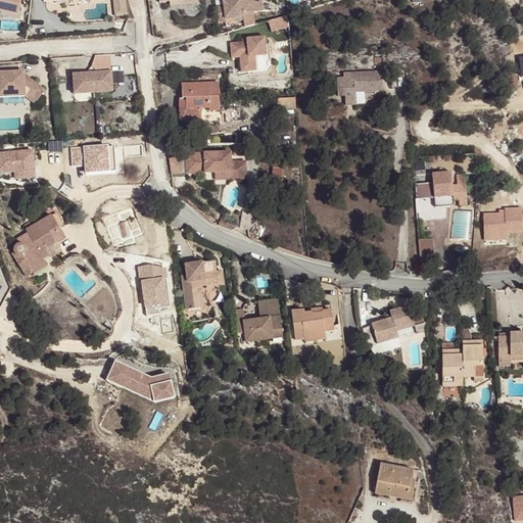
[(0,0),(0,10),(18,15),(21,0),(0,0)]
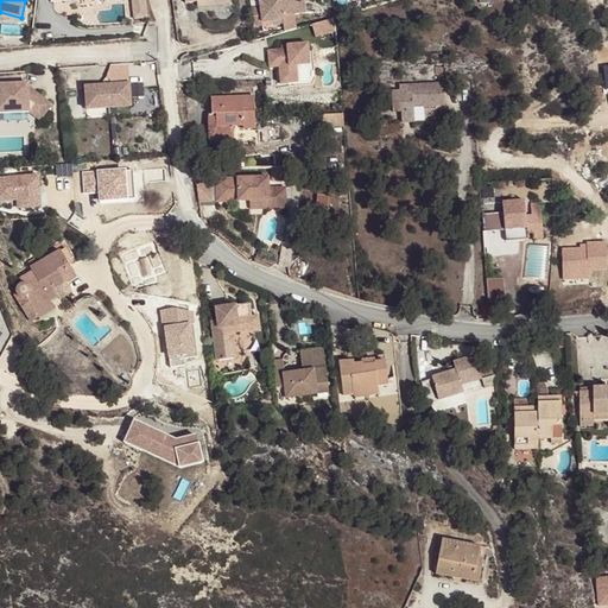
[(134,0),(137,19),(152,18),(150,0),(134,0)]
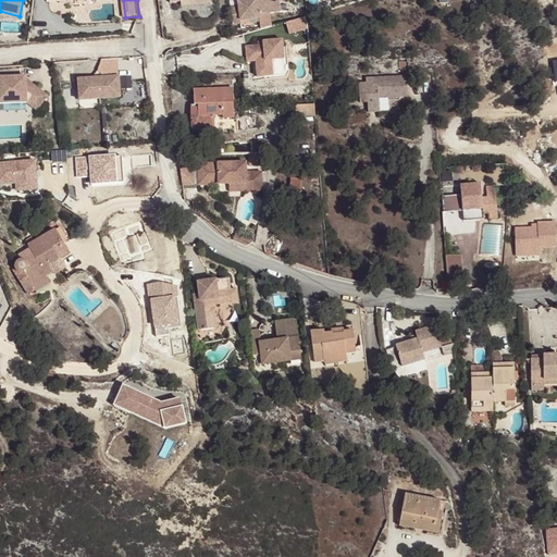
[(270,0),(258,0),(257,0),(237,0),(238,7),(230,8),(233,25),(240,24),(240,21),(259,19),(259,15),(280,13),(279,1),(272,2),(270,2),(270,0)]
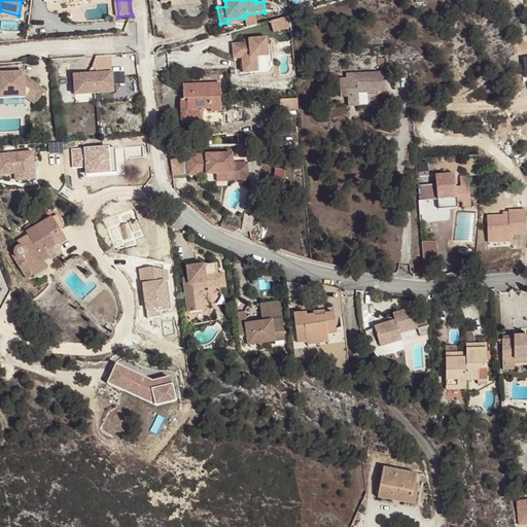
[(275,32),(294,25),(290,14),(272,22),(275,32)]
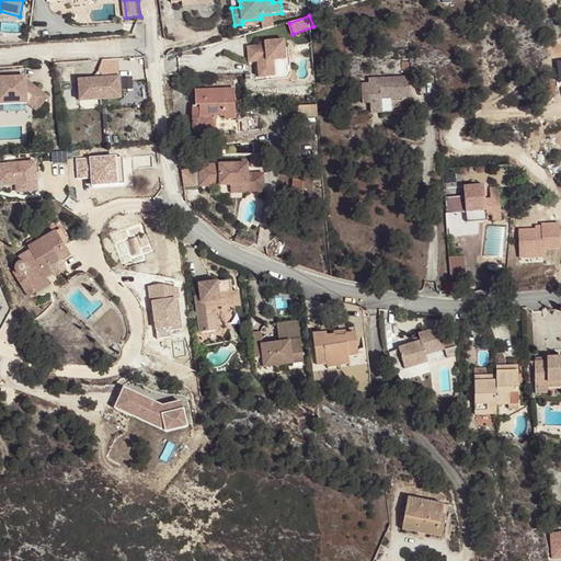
[(285,47),(284,41),(265,42),(265,45),(260,46),(248,47),(249,63),(258,61),(260,78),(266,77),(266,81),(288,79),(292,73),(289,46),(285,47)]
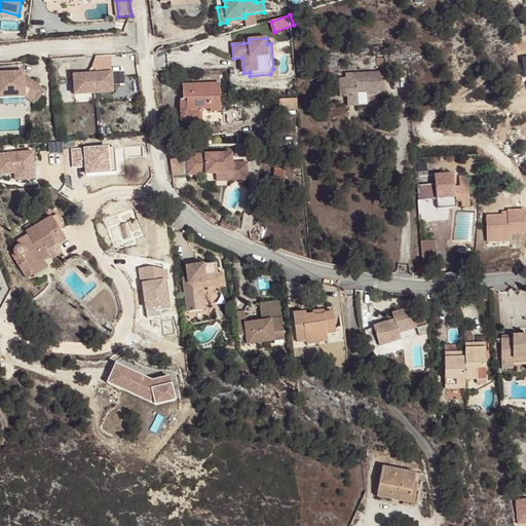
[(114,92),(112,72),(100,73),(86,74),(74,75),(75,95),(114,92)]
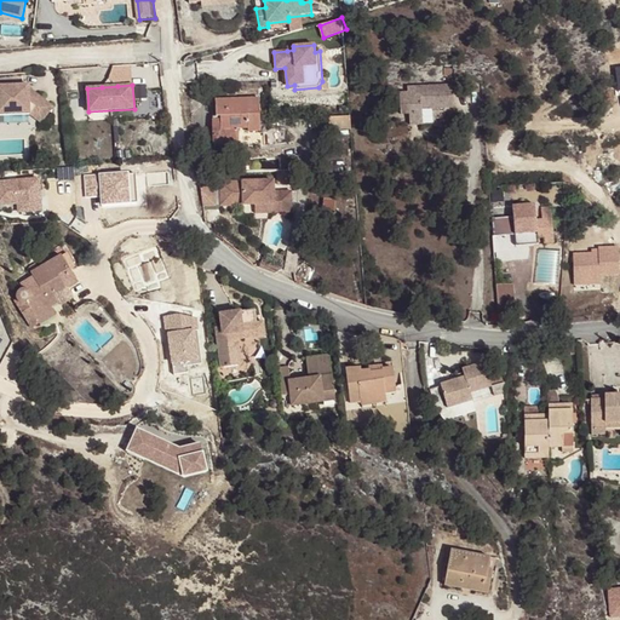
[(452,85),(407,87),(407,93),(400,93),(401,115),(409,114),(409,125),(423,125),(422,109),(453,108),(452,85)]
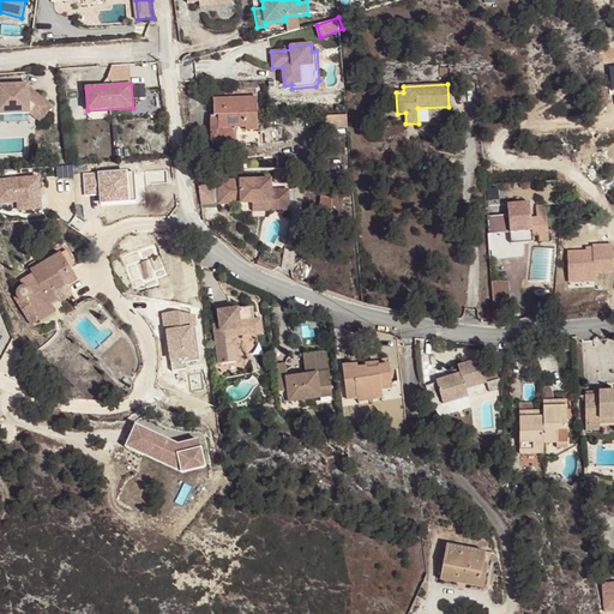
[(53,106),(29,88),(29,85),(0,85),(0,114),(30,113),(41,121),(53,106)]
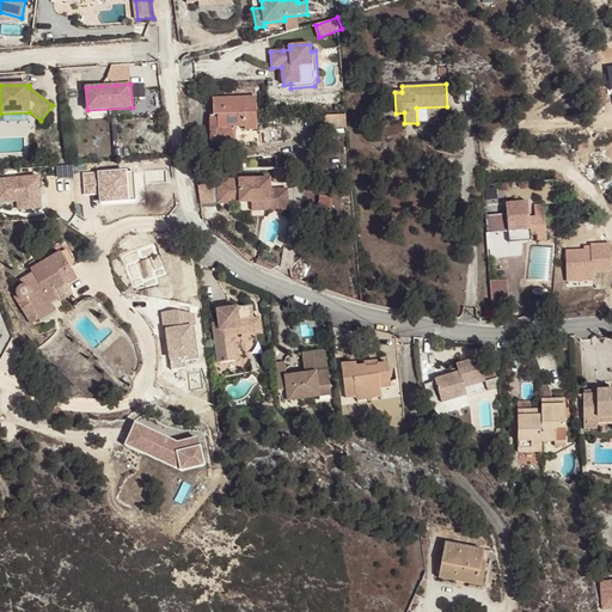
[(256,92),(214,93),(210,99),(213,99),(213,116),(210,116),(210,147),(257,145),(256,92)]
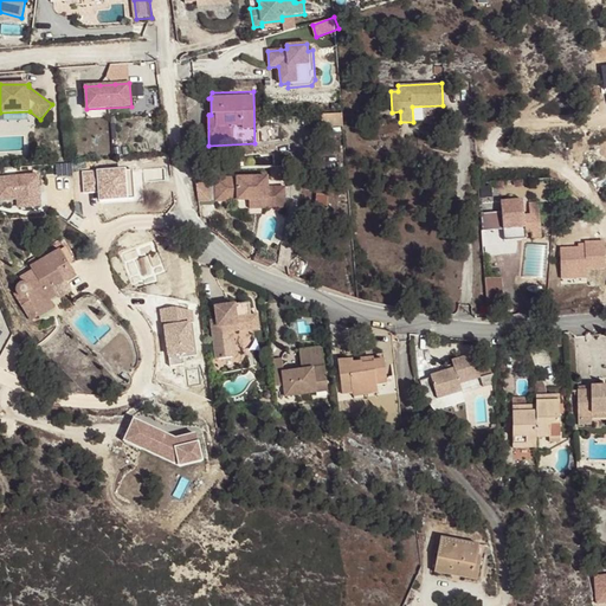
[(447,107),(419,108),(419,117),(447,116),(447,107)]
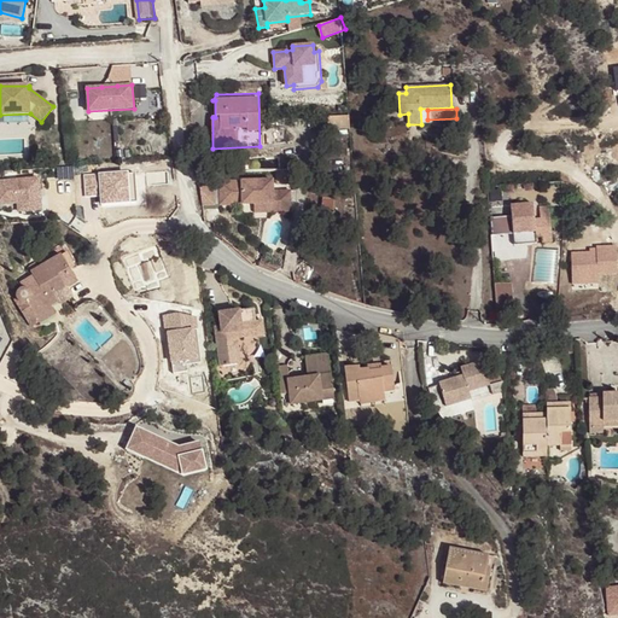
[(30,114),(0,115),(0,123),(30,122),(30,114)]
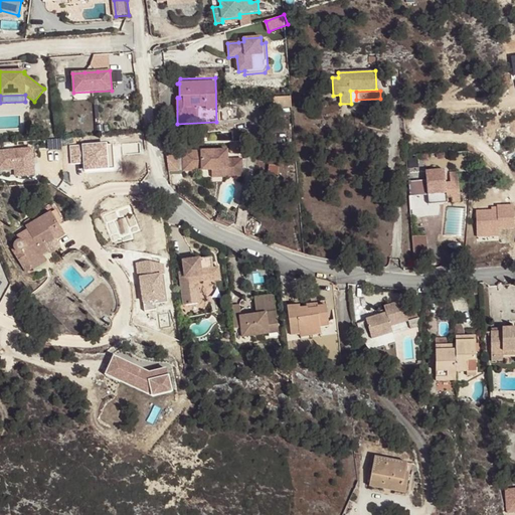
[(292,107),(291,97),(274,98),(274,109),(292,107)]
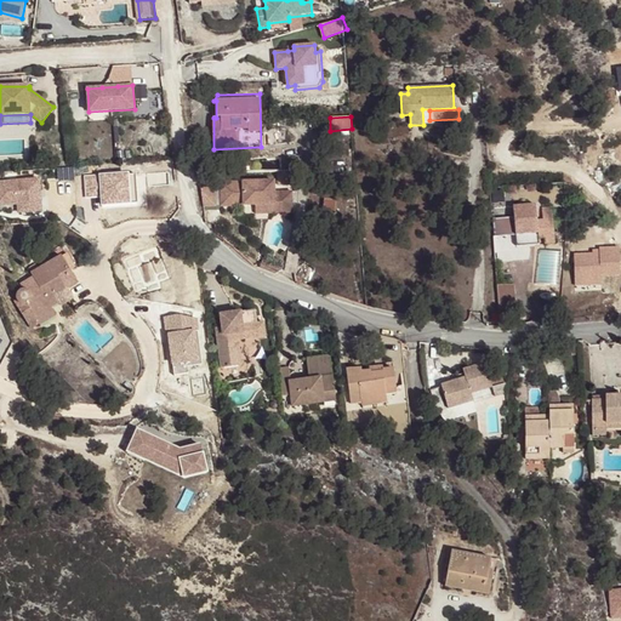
[(285,129),(269,129),(268,129),(268,130),(268,131),(268,135),(268,147),(269,147),(288,144),(289,130),(288,130),(286,129),(285,129)]
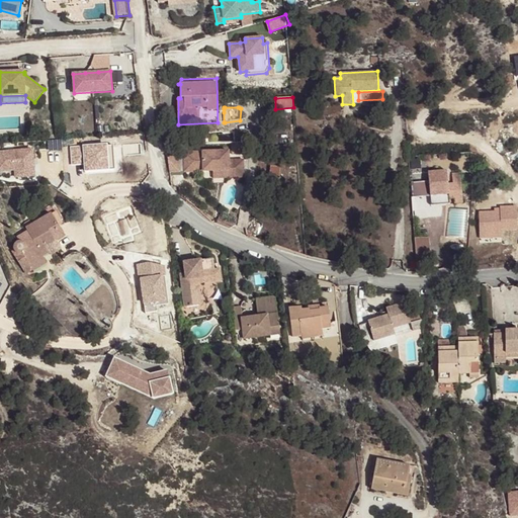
[(86,163),(87,172),(116,171),(115,144),(72,146),(73,164),(86,163)]
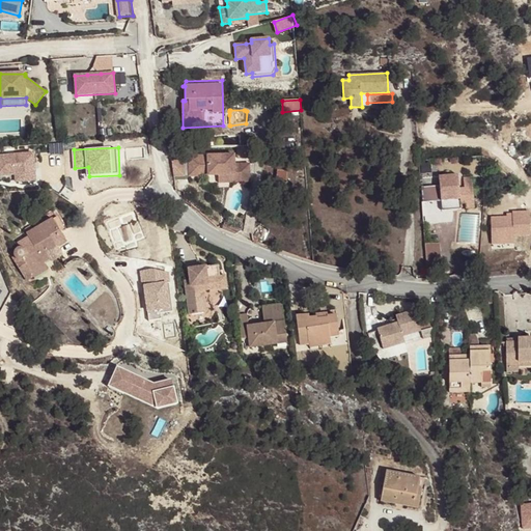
[(39,151),(0,154),(0,176),(19,175),(19,183),(42,182),(39,151)]
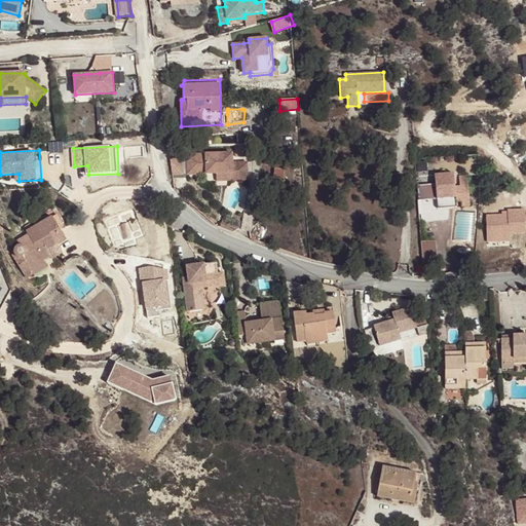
[(232,163),(232,154),(187,155),(187,175),(207,175),(216,174),(232,174),(232,163)]
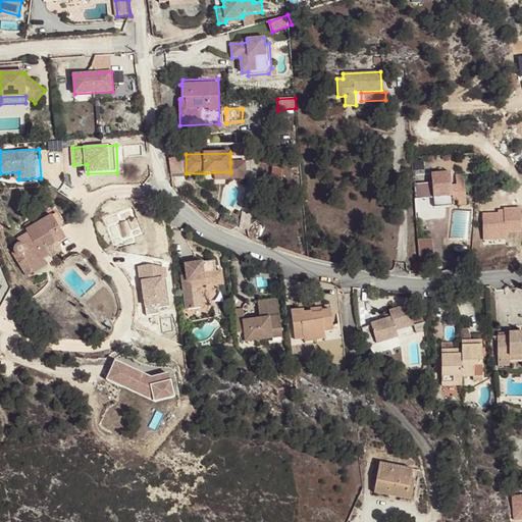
[(230,172),(214,172),(215,180),(246,179),(246,161),(230,162),(230,172)]
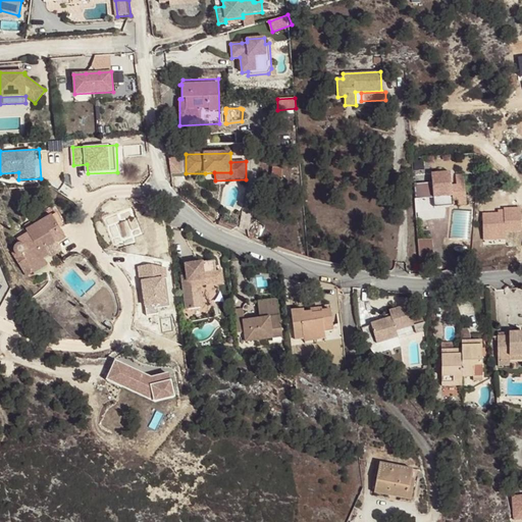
[(280,189),(282,163),(273,162),(271,188),(280,189)]
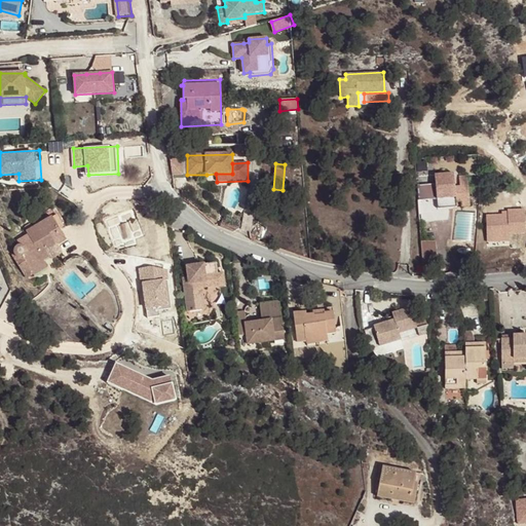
[(453,174),(435,175),(437,199),(448,198),(449,202),(456,202),(455,186),(453,174)]
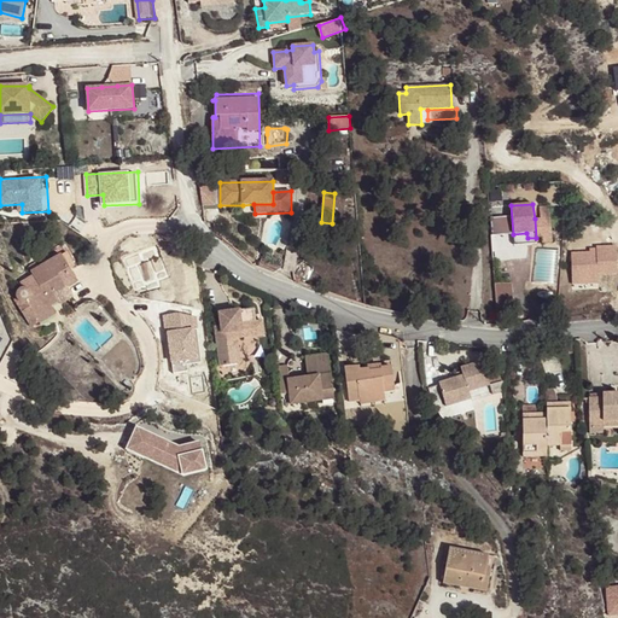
[(549,219),(549,207),(538,208),(540,219),(541,219),(549,219)]
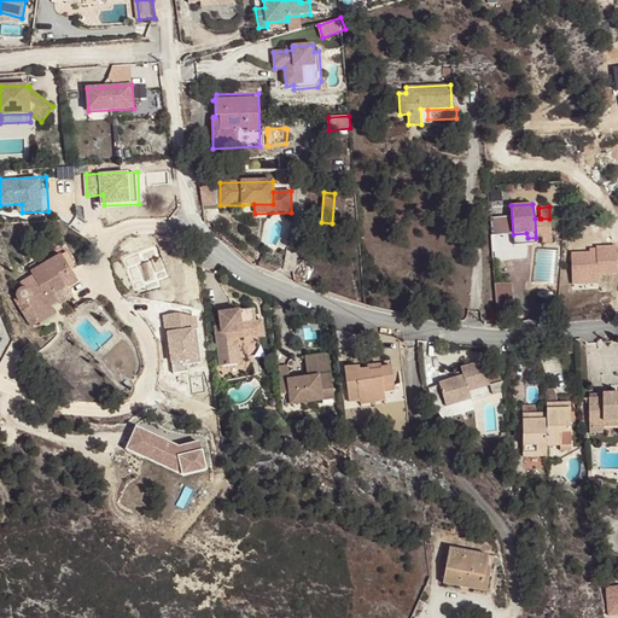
[(552,243),(549,219),(541,219),(542,237),(542,244),(552,243)]
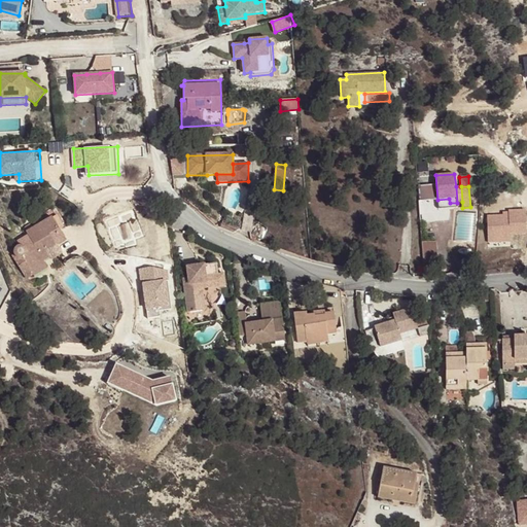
[(513,241),(513,235),(526,234),(526,210),(488,212),(489,243),(513,241)]
